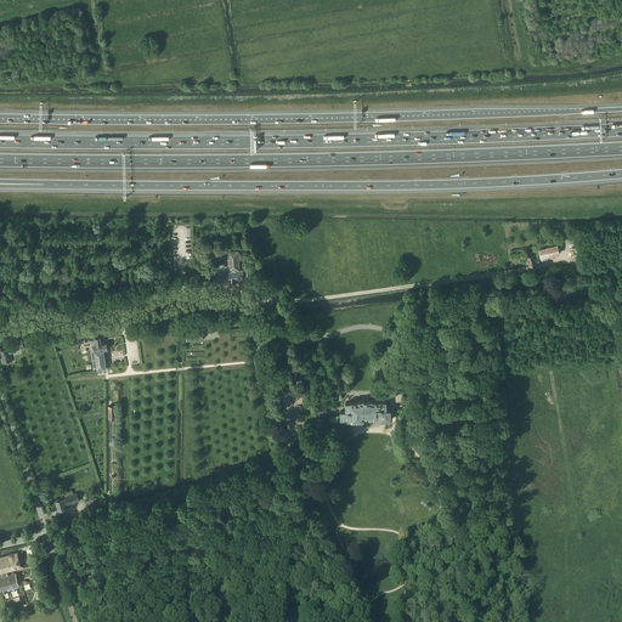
[(558,244),(538,249),(541,259),(560,254),(558,244)]
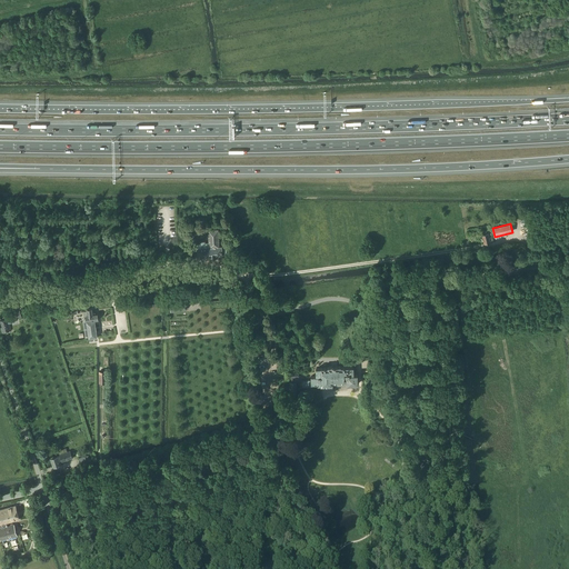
[(197,243),(197,248),(198,259),(209,258),(209,257),(222,256),(222,255),(227,255),(227,249),(222,249),(222,246),(219,246),(218,229),(208,230),(209,242),(206,242),(206,241),(200,241),(200,243),(197,243)]
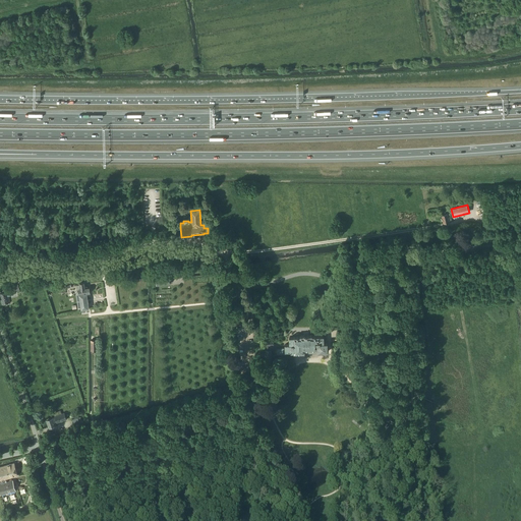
[(447,214),(442,215),(444,223),(452,221),(451,218),(448,218),(447,214)]
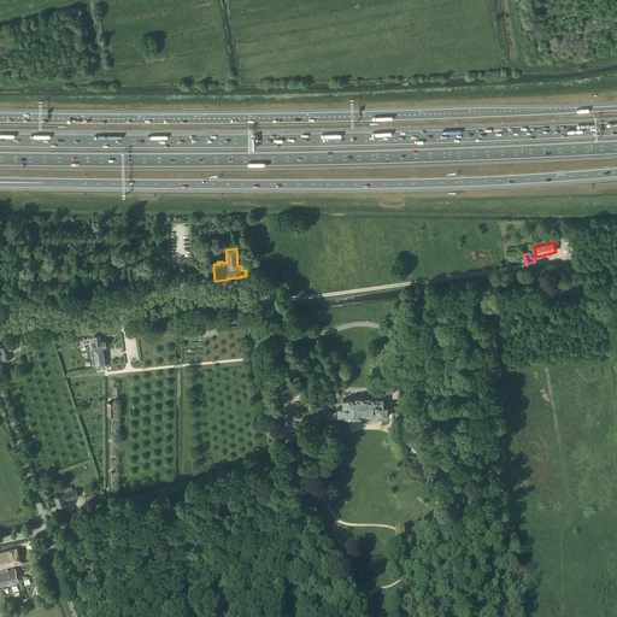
[(186,339),(201,336),(200,328),(184,329),(186,339)]
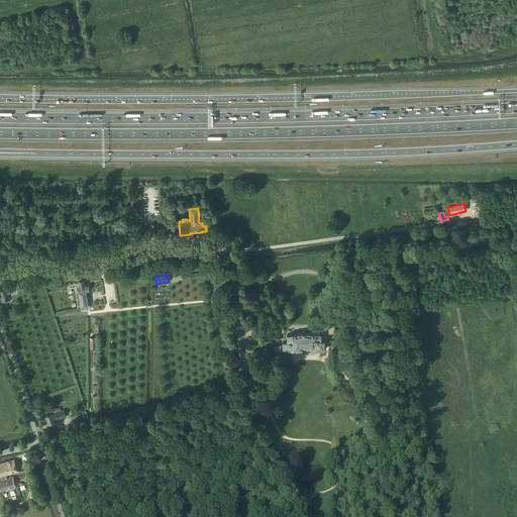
[(76,283),(78,293),(75,293),(77,306),(80,306),(80,308),(89,307),(87,292),(89,291),(89,289),(89,285),(84,286),(84,281),(79,281),(79,283),(76,283)]
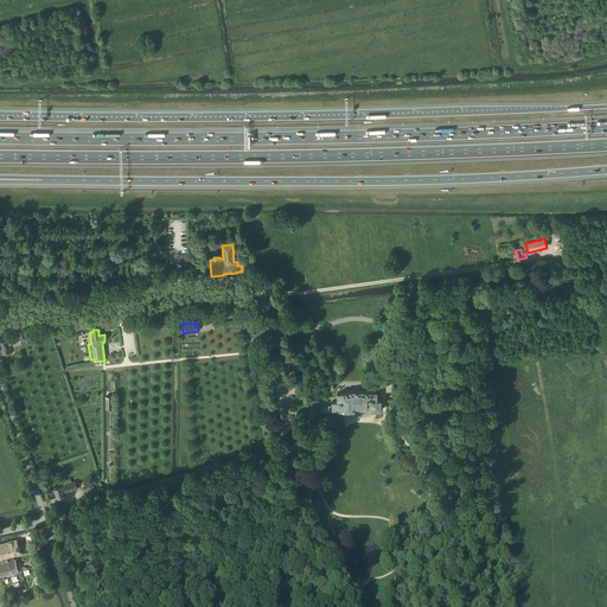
[(0,342),(0,346),(2,356),(12,352),(10,346),(16,344),(14,340),(24,338),(21,332),(13,334),(13,337),(8,338),(8,340),(0,342)]
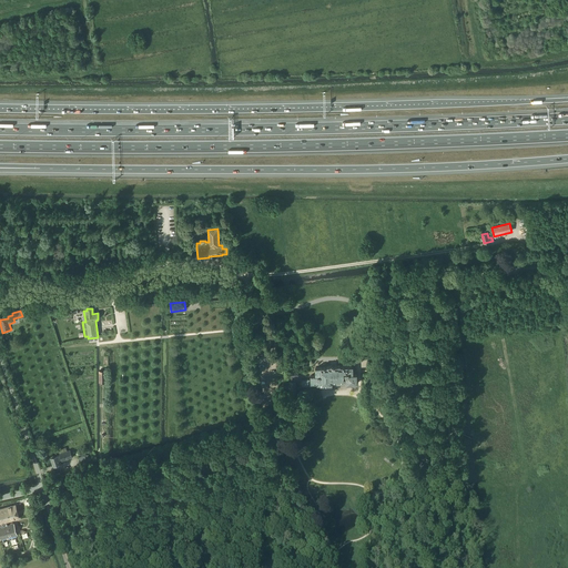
[(311,375),(311,379),(302,379),(302,386),(312,386),(311,383),(317,383),(317,384),(320,384),(320,385),(332,385),(332,384),(337,384),(337,385),(338,386),(342,386),(342,385),(342,383),(346,383),(346,384),(357,384),(357,374),(353,374),(353,366),(340,366),(327,366),(327,367),(320,367),(320,368),(315,368),(315,375),(311,375)]
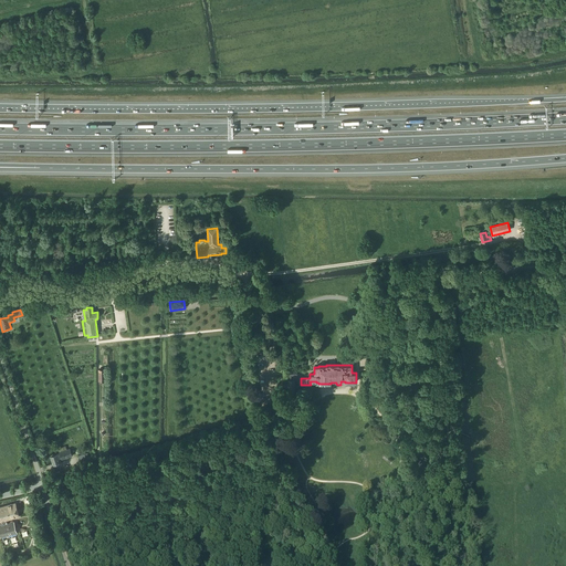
[(58,449),(60,453),(50,457),(53,464),(61,462),(60,459),(61,459),(62,460),(72,457),(70,449),(66,450),(65,446),(58,449)]
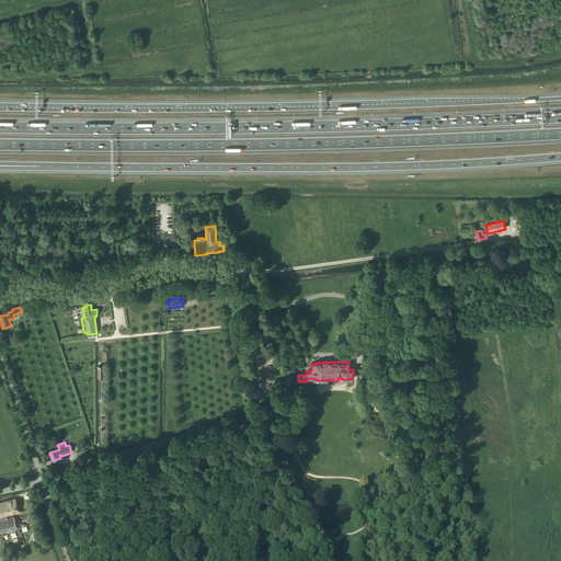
[(0,503),(0,517),(1,517),(2,521),(0,521),(0,529),(1,533),(16,528),(13,517),(8,519),(7,515),(19,512),(14,499),(0,503)]
